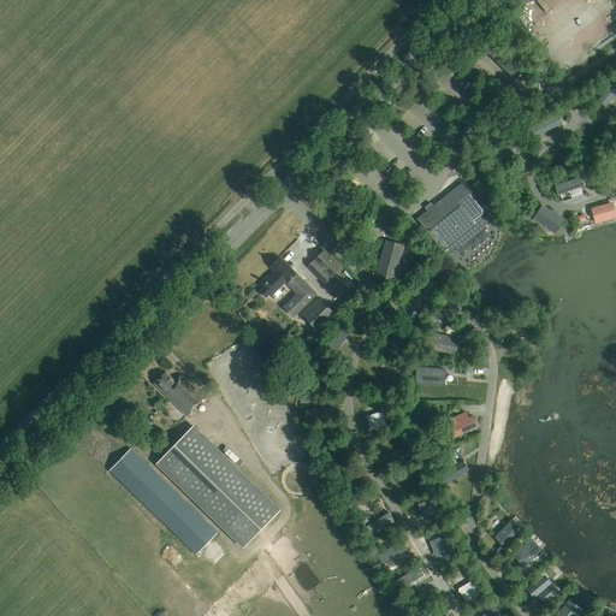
[(615,80),(602,98),(609,104),(615,94),(615,80)]
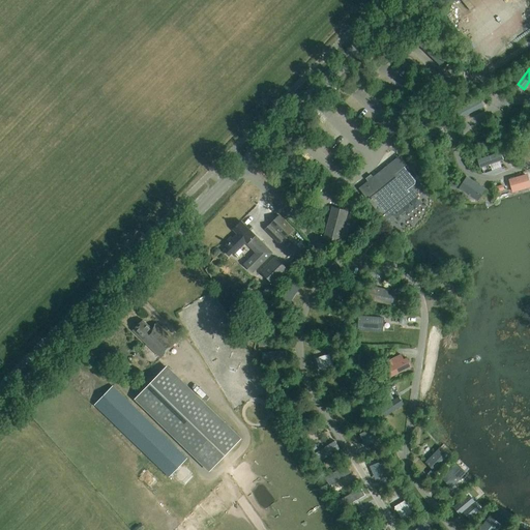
[(476,101),(458,111),(461,118),(479,109),(476,101)]
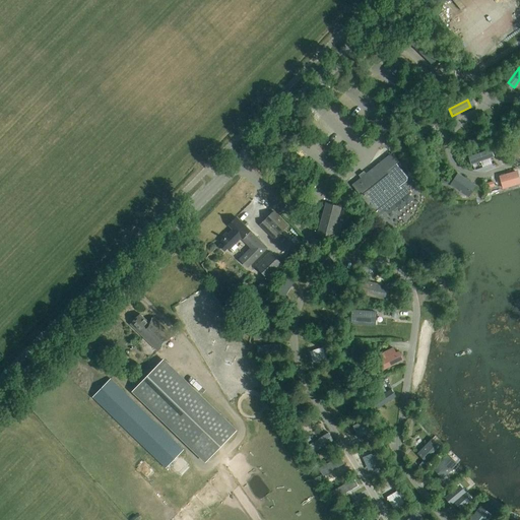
[(431,132),(428,124),(414,128),(417,137),(431,132)]
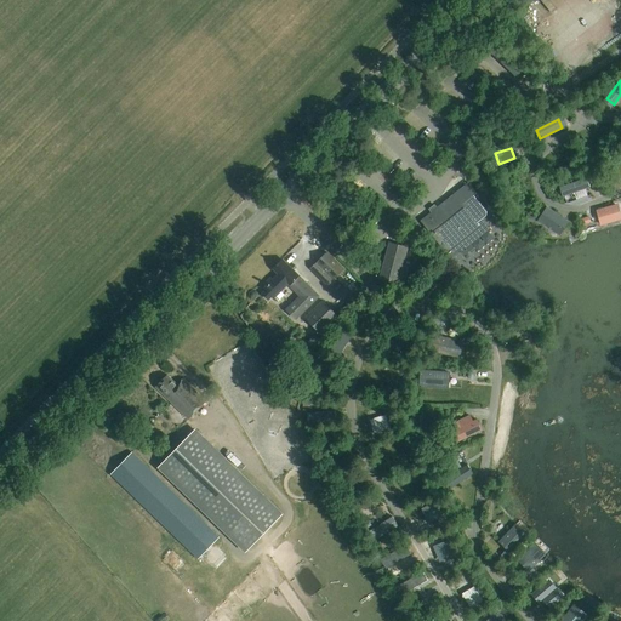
[(523,169),(516,170),(519,187),(527,186),(523,169)]
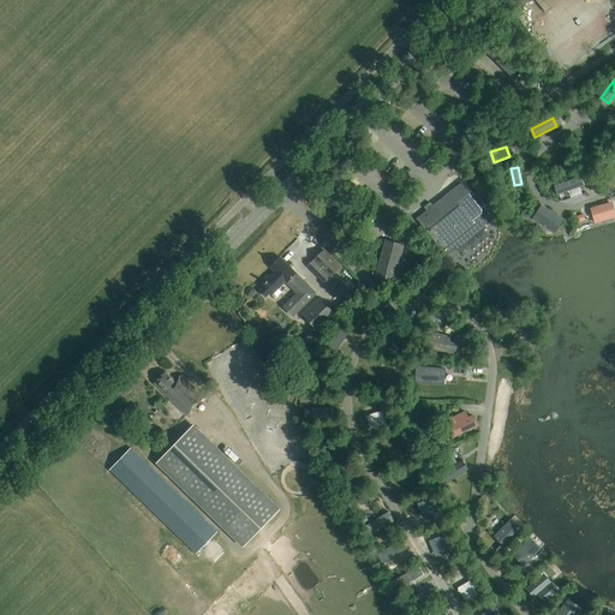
[(584,186),(581,177),(554,185),(557,195),(584,186)]
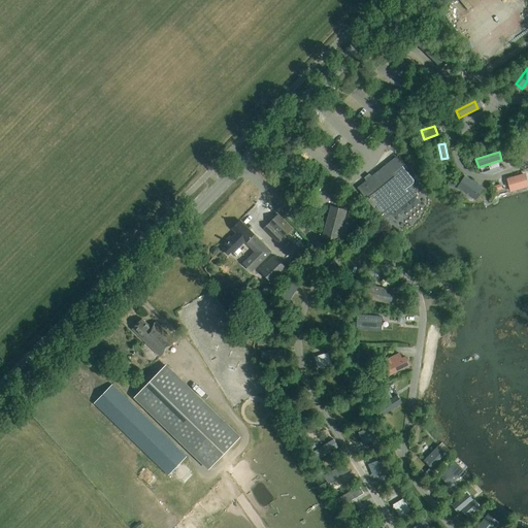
[(417,196),(409,187),(413,184),(414,182),(402,167),(404,165),(397,157),(359,189),(367,199),(384,221),(391,215),(394,219),(403,211),(401,209),(417,196)]
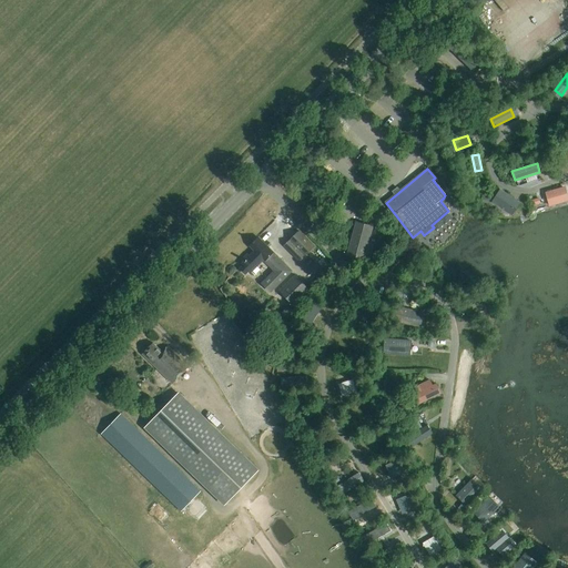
[(567,201),(567,198),(565,186),(545,192),(549,208),(567,201)]
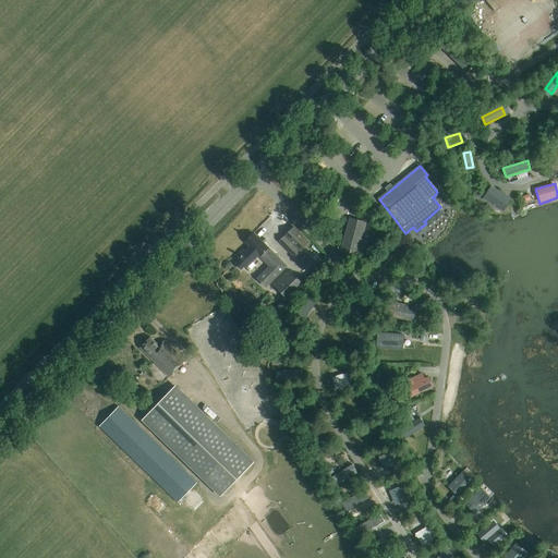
[(511,199),(490,185),(482,198),(502,213),(511,199)]
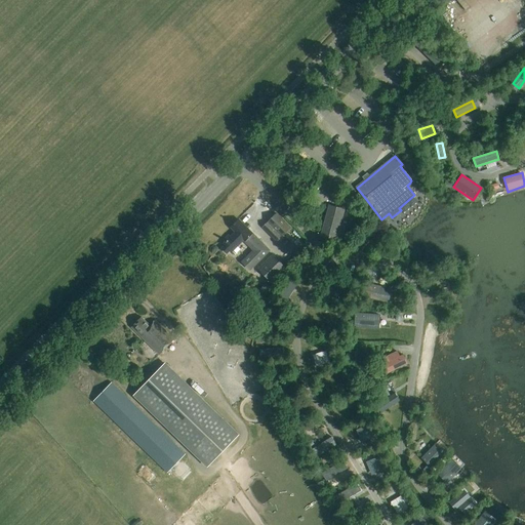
[(347,198),(345,207),(353,209),(356,200),(347,198)]
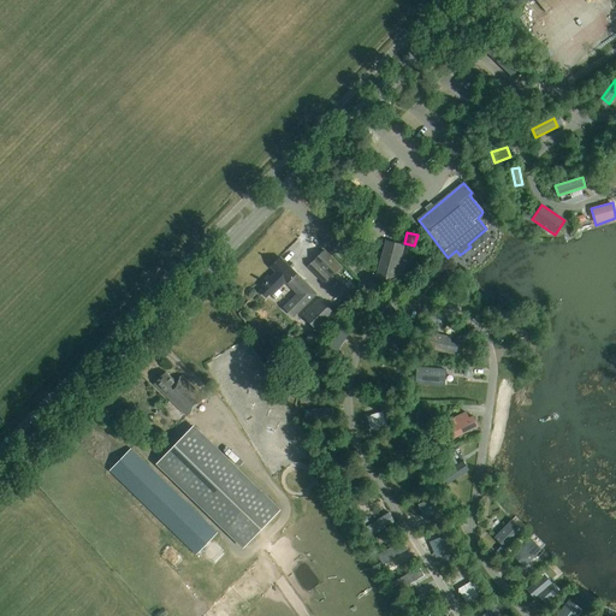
[(404,267),(398,265),(404,246),(386,241),(377,277),(395,282),(395,280),(401,282),(404,267)]
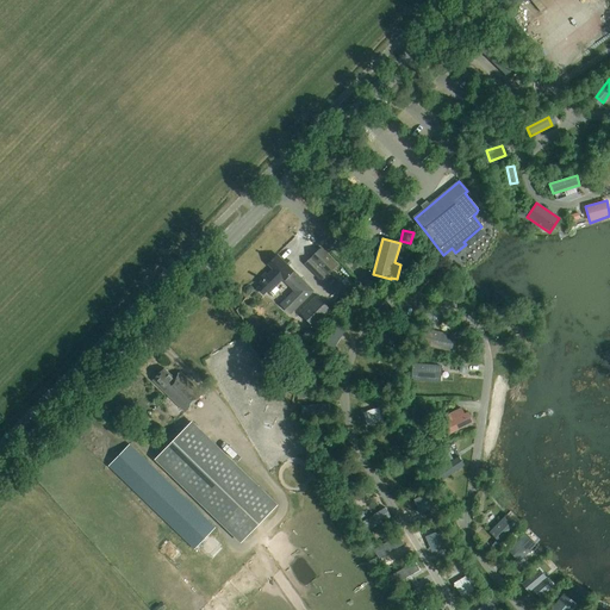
[(322,282),(338,266),(321,248),(304,265),(322,282)]
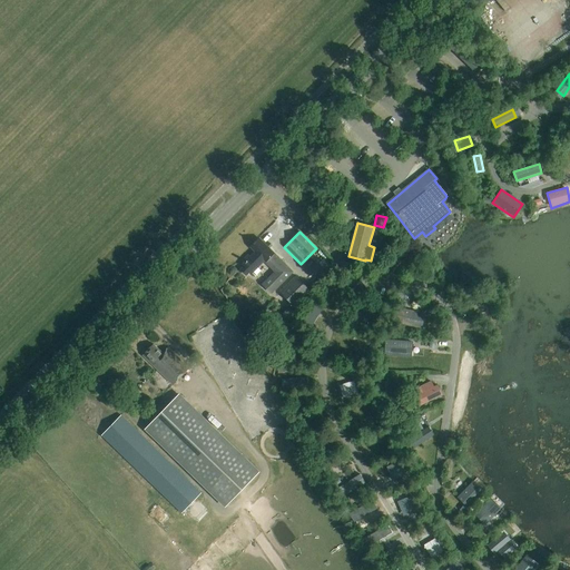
[(293,273),(284,265),(258,238),(251,246),(256,253),(252,257),(248,256),(245,259),(247,262),(244,265),(252,273),(265,261),(276,271),(262,286),(272,295),(293,273)]
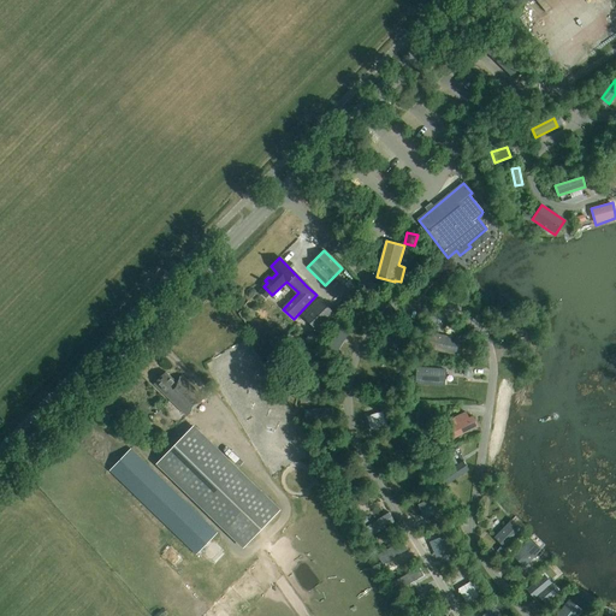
[(302,317),(320,335),(325,331),(323,329),(336,317),(320,298),(302,317)]
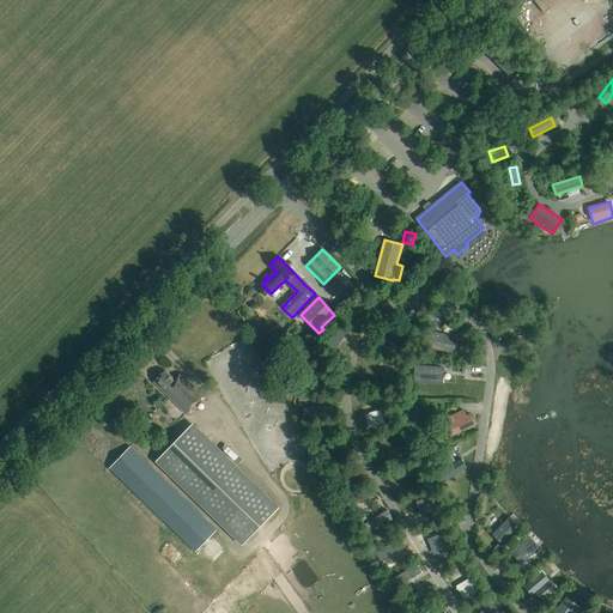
[(339,327),(325,349),(334,354),(347,333),(339,327)]
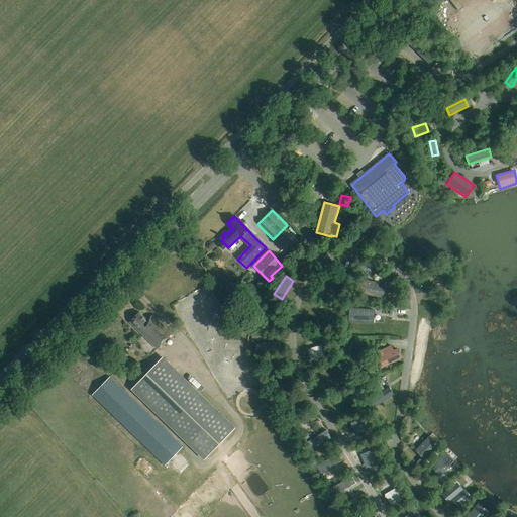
[(268,284),(263,279),(255,286),(261,291),(268,284)]
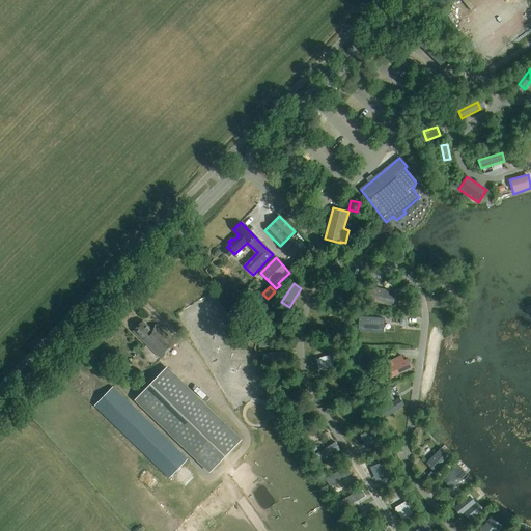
[(396,292),(371,286),(367,301),(393,307),(396,292)]
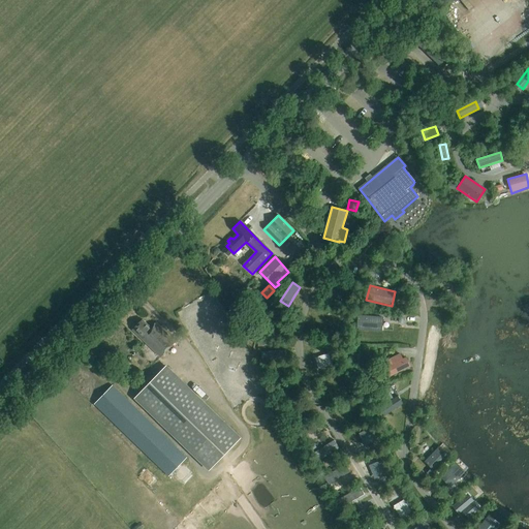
[(383,317),(358,315),(356,330),(382,332),(383,317)]
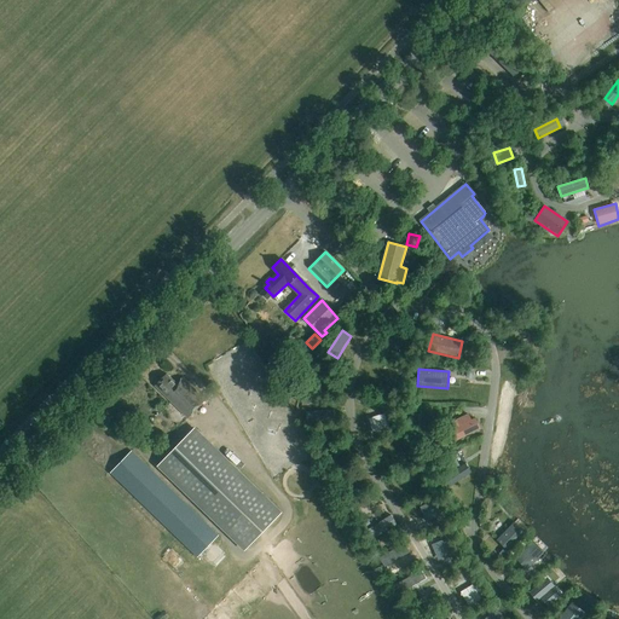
[(178,383),(168,374),(156,387),(187,417),(206,399),(183,377),(178,383)]
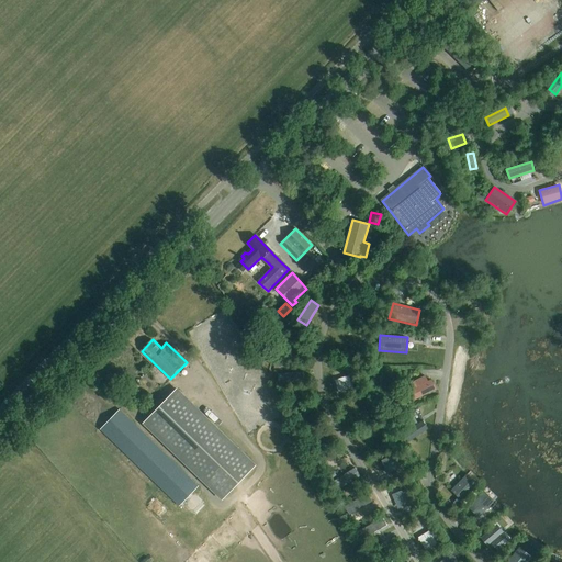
[(279,384),(305,381),(304,371),(278,374),(279,384)]
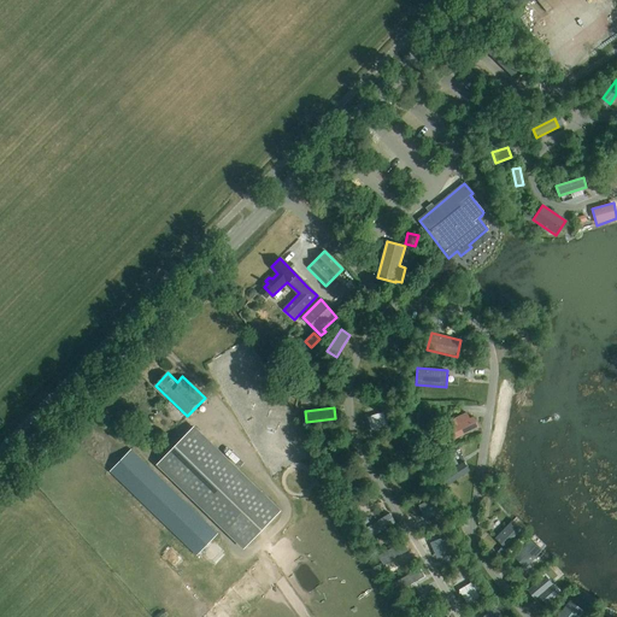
[(368,417),(368,418),(369,418),(372,430),(371,430),(371,432),(388,427),(383,412),(368,417)]
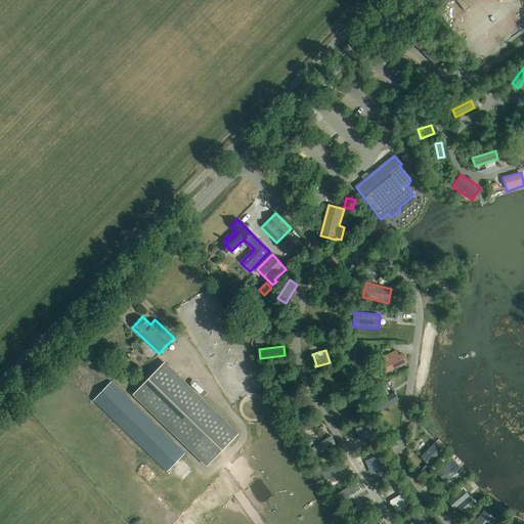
[(383,376),(406,362),(402,354),(378,366),(383,376)]
